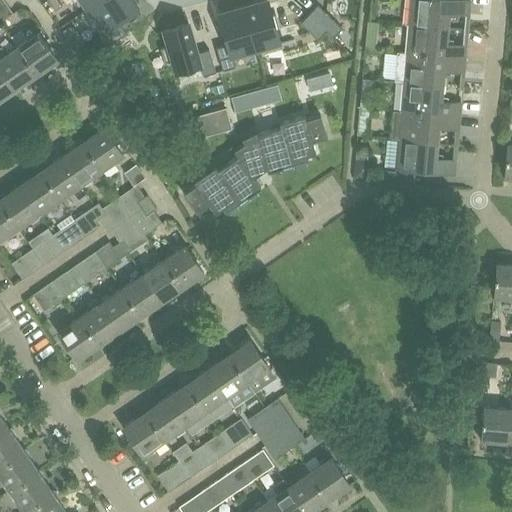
[(57,0),(47,0),(48,0),(55,10),(61,6),(57,0)]
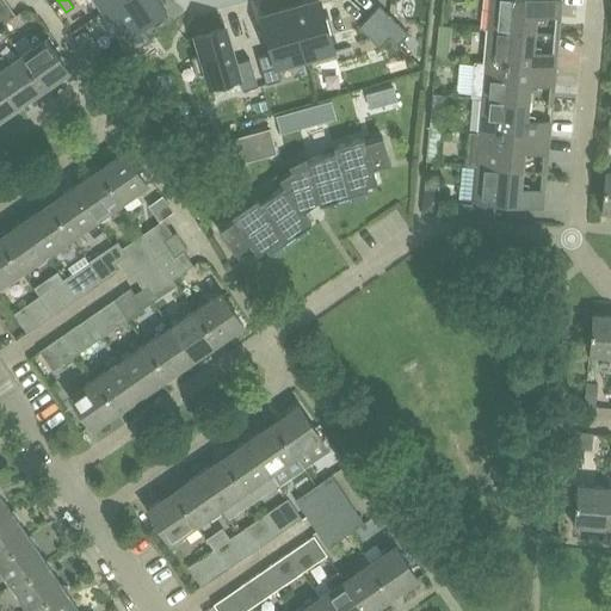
[(96,0),(104,11),(118,0),(96,0)]
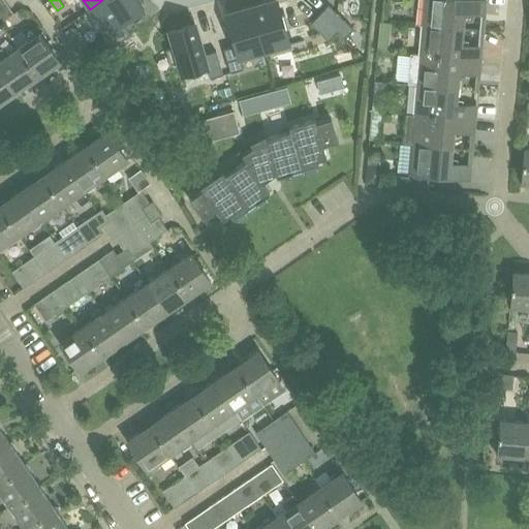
[(137,0),(102,0),(90,9),(106,34),(102,37),(110,48),(130,34),(123,24),(144,9),(137,0)]
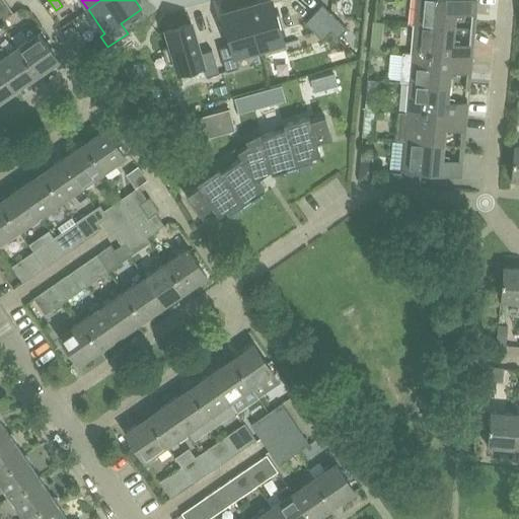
[(270,0),(246,7),(260,54),(284,47),(270,0)]
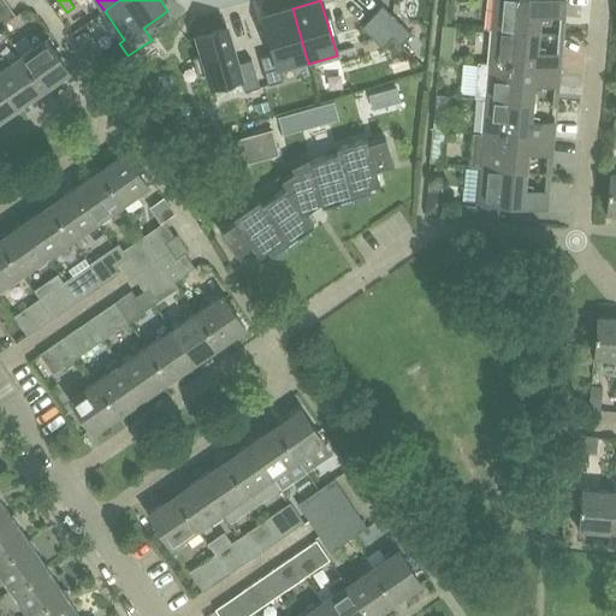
[(492,0),(490,30),(538,34),(539,15),(563,17),(564,1),(555,0),(492,0)]
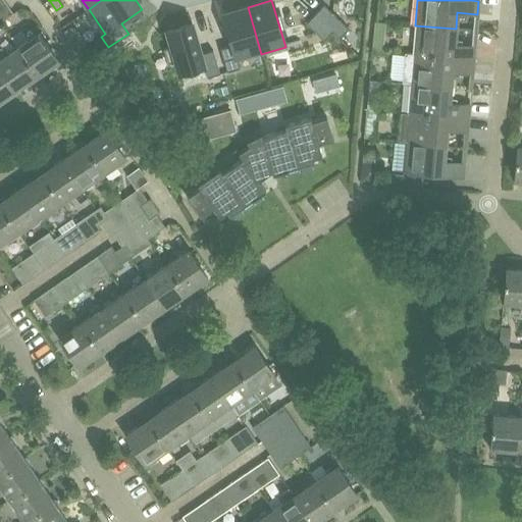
[(6,2),(0,6),(0,21),(13,13),(6,2)]
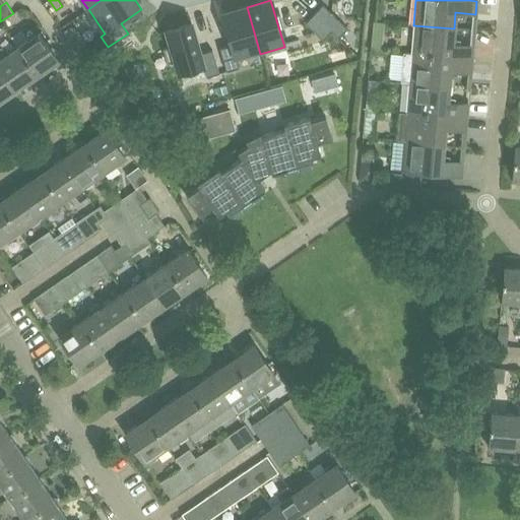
[(322,5),(314,14),(331,31),(338,38),(347,28),(322,5)]
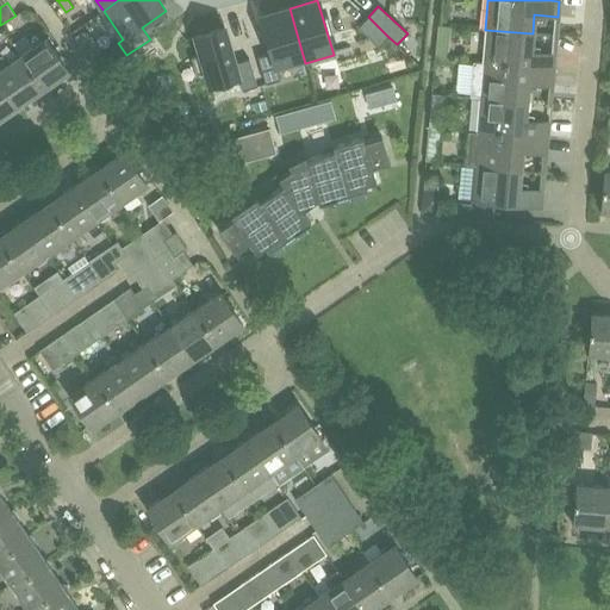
[(271,53),(257,56),(265,83),(280,80),(278,72),(305,63),(290,8),(261,17),(271,53)]
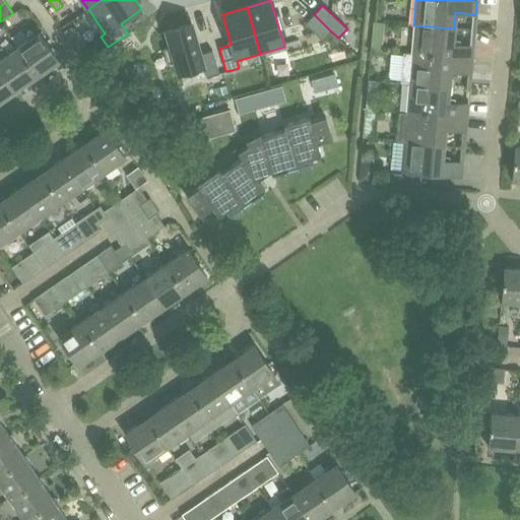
[(314,14),(305,23),(322,40),(331,31),(314,14)]
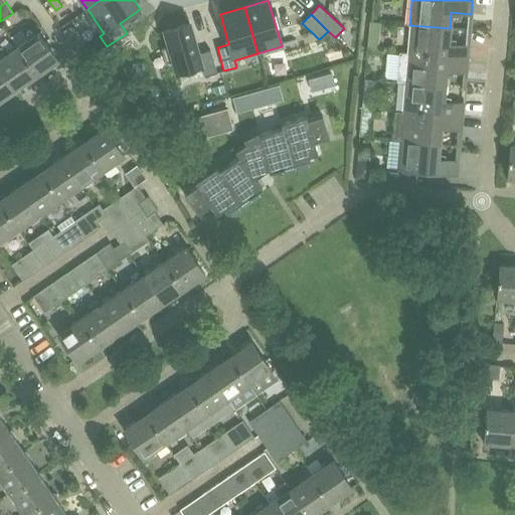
[(169,46),(161,48),(165,63),(173,61),(176,71),(201,64),(204,76),(216,72),(210,49),(198,53),(189,23),(164,30),(169,46)]
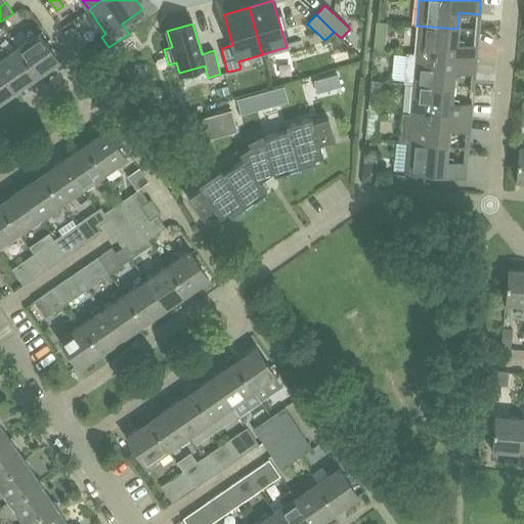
[(413,54),(475,59),(476,46),(455,45),(457,30),(417,26),(413,54)]
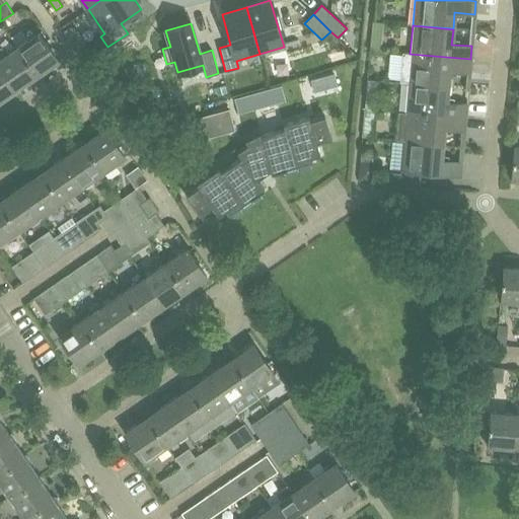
[(39,31),(16,47),(36,76),(58,61),(39,31)]
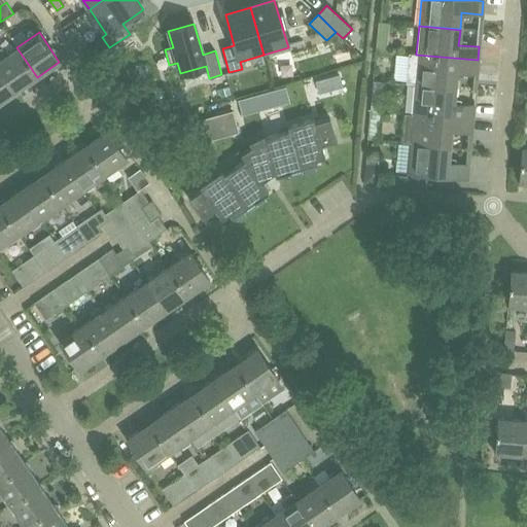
[(16,47),(0,58),(0,70),(14,92),(37,77),(16,47)]
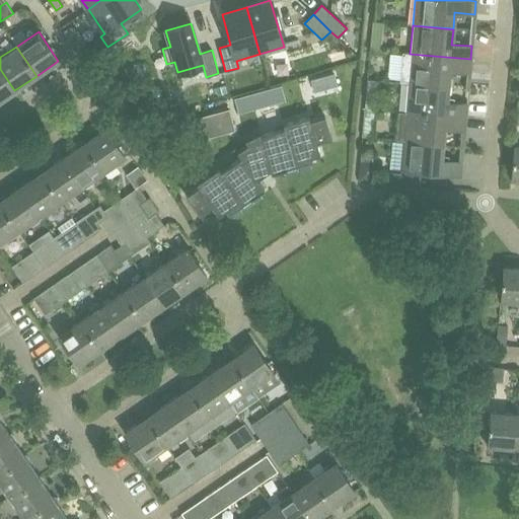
[(401,53),(398,82),(447,86),(449,71),(469,73),(470,59),(401,53)]
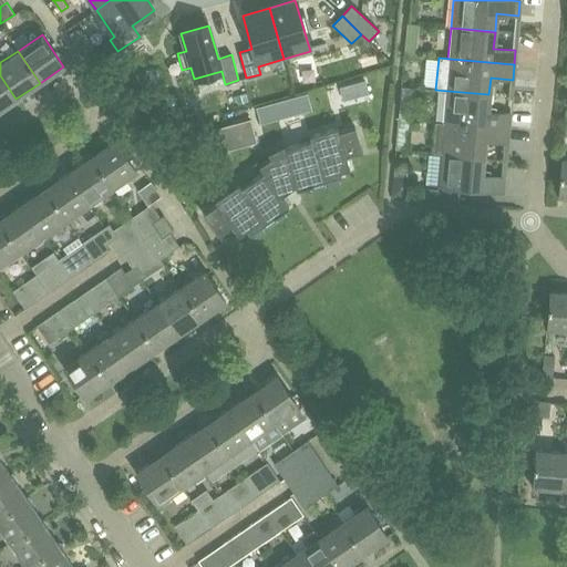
[(0,75),(0,110),(16,99),(0,75)]
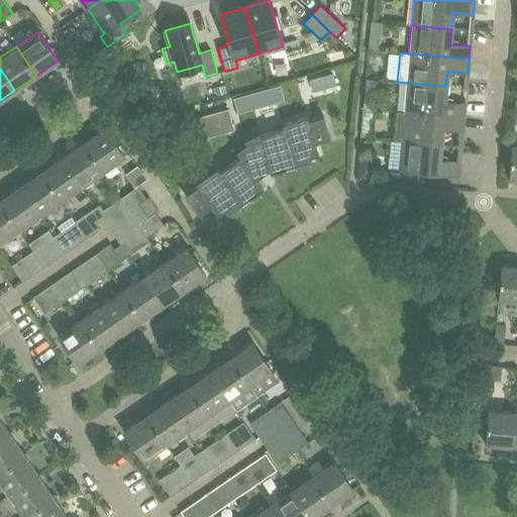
[(324,76),(328,88),(336,85),(332,73),(324,76)]
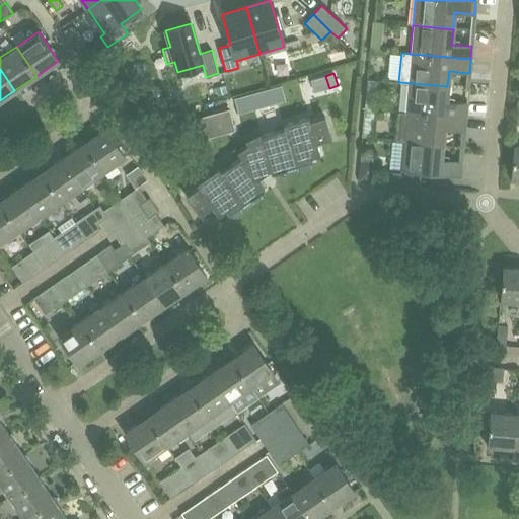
[(366,77),(364,110),(374,109),(376,78),(366,77)]
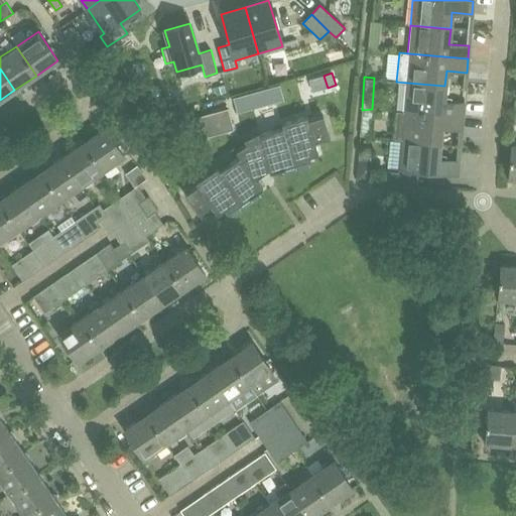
[(402,111),(447,116),(463,117),(464,104),(443,102),(444,87),(405,83),(402,111)]
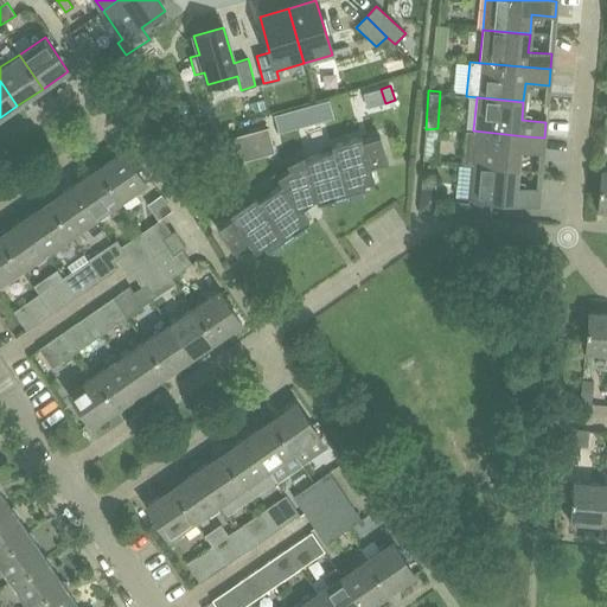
[(251,102),(254,112),(264,108),(261,100),(251,102)]
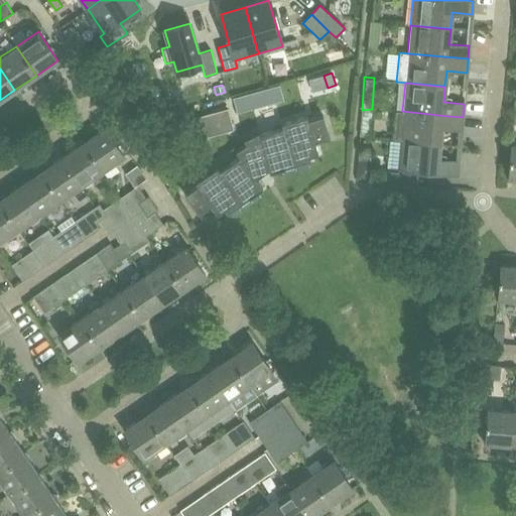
[(237,114),(284,101),(279,85),(232,98),(237,114)]
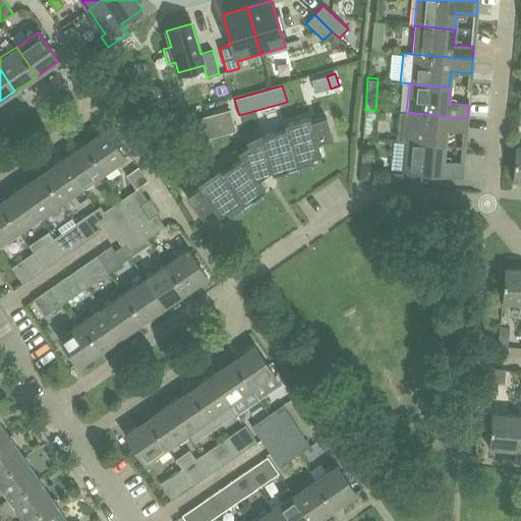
[(182,123),(187,138),(234,125),(229,109),(182,123)]
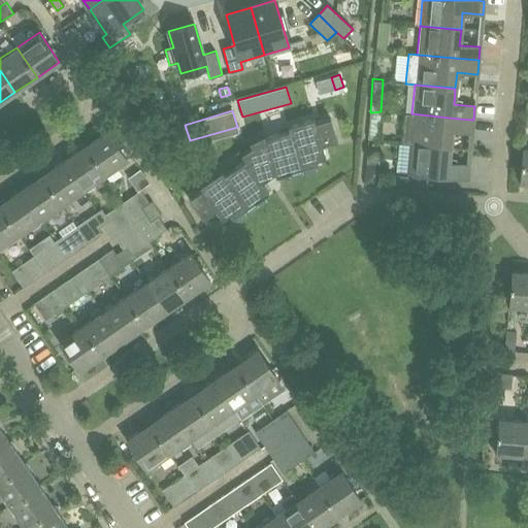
[(409,143),(436,145),(450,147),(452,131),(471,133),(473,120),(458,119),(411,113),(410,124),(409,143)]
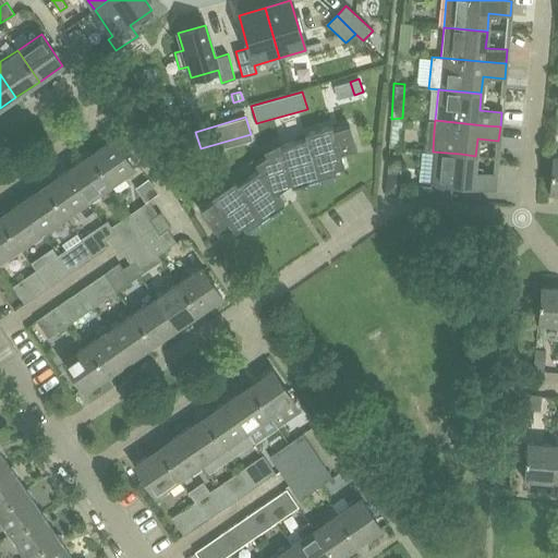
[(262,150),(265,155),(282,187),(289,183),(290,186),(335,173),(334,169),(342,167),(339,154),(354,149),(347,125),(331,131),(329,126),(303,135),(304,140),(279,147),(279,145),(262,150)]
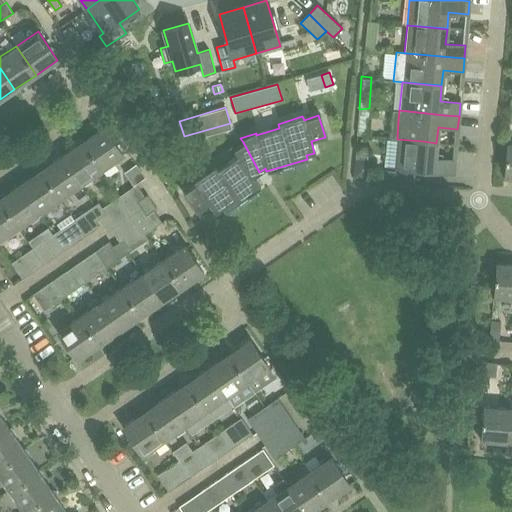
[(103,126),(81,141),(101,170),(122,155),(103,126)]
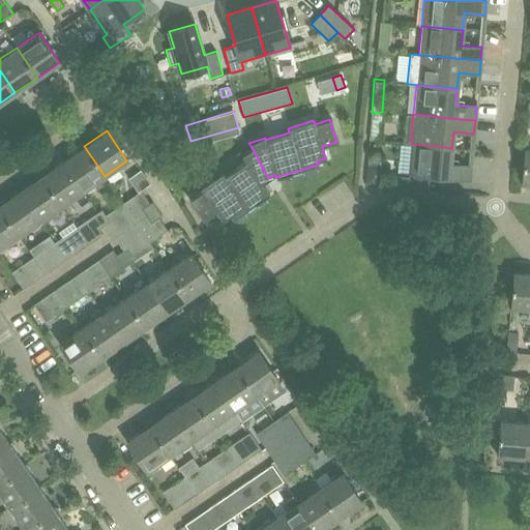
[(451,148),(438,146),(411,144),(408,175),(469,180),(471,166),(450,164),(451,148)]
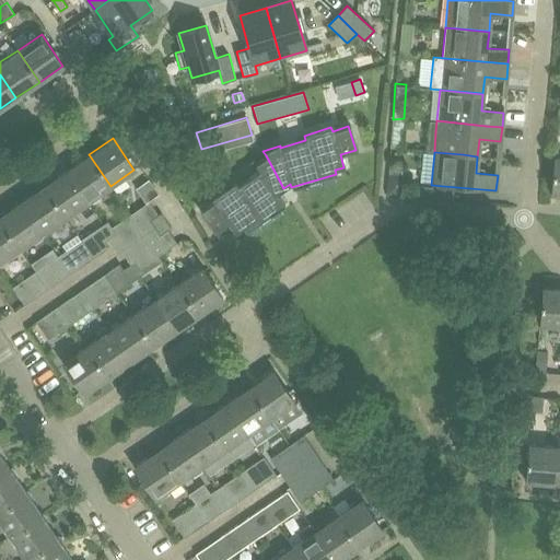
[(89,154),(66,171),(88,201),(111,186),(89,154)]
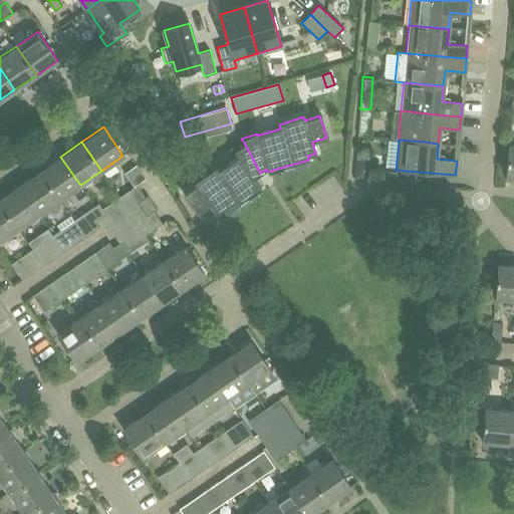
[(260,173),(244,143),(233,151),(237,156),(217,170),(215,167),(193,182),(196,185),(183,194),(197,213),(209,204),(216,214),(223,209),(225,212),(261,188),(253,178),(260,173)]
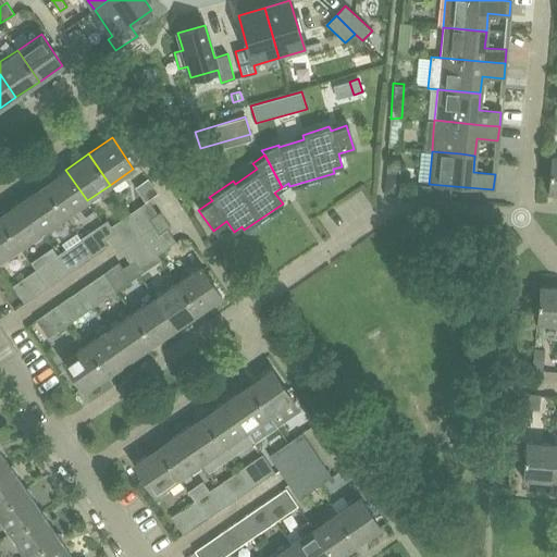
[(546,193),(556,193),(556,156),(549,156),(546,193)]
